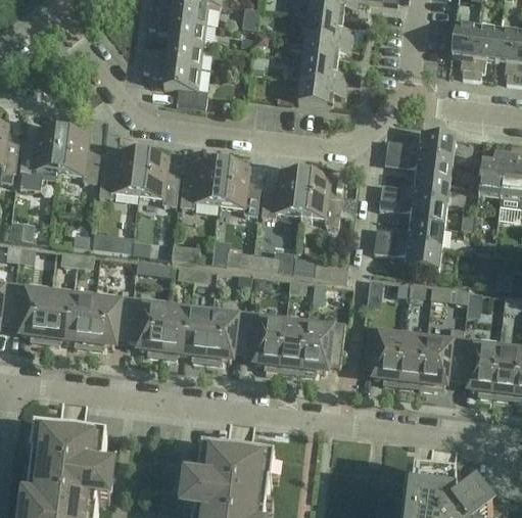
[(210,3),(187,0),(175,0),(174,9),(161,7),(161,10),(151,9),(150,18),(207,26),(209,8),(221,9),(222,6),(209,5),(210,3)]
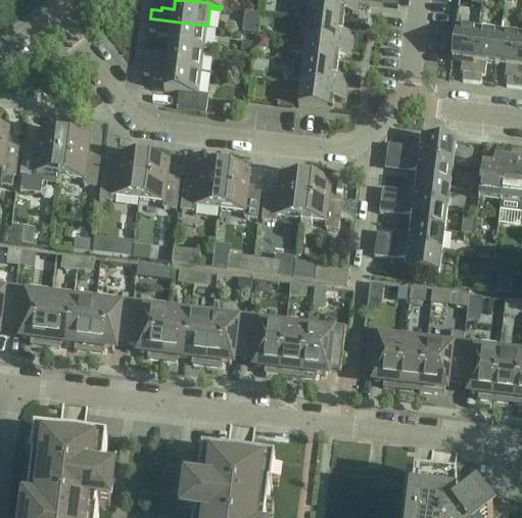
[(357,11),(359,0),(312,0),(310,15),(343,19),(345,9),(357,11)]
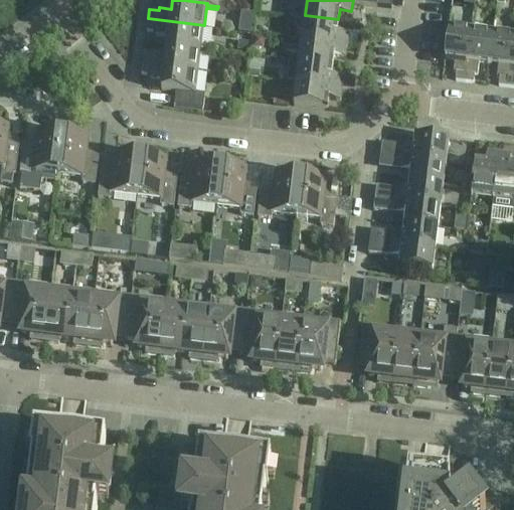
[(337,29),(338,19),(305,15),(302,36),(348,42),(349,30),(337,29)]
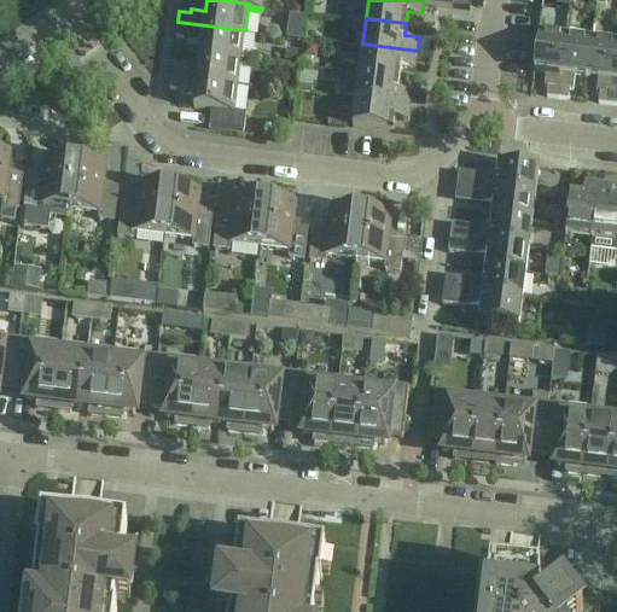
[(243,56),(245,30),(178,22),(175,33),(187,34),(187,38),(201,40),(199,51),(243,56)]
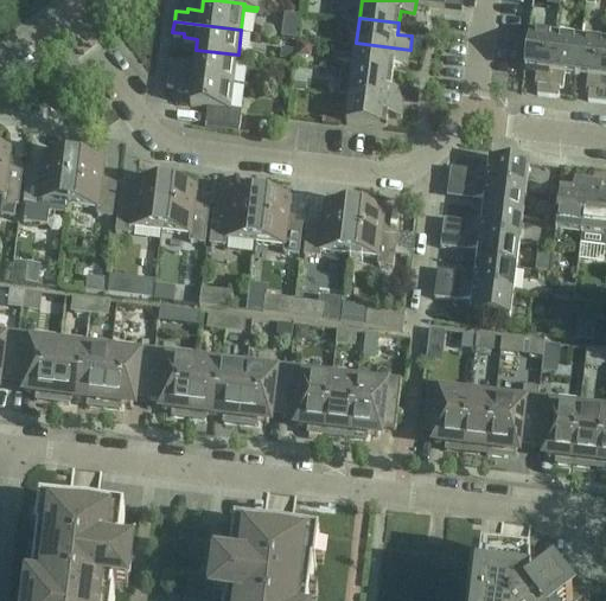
[(549,91),(557,29),(530,25),(525,63),(537,65),(536,78),(540,78),(538,90),(549,91)]
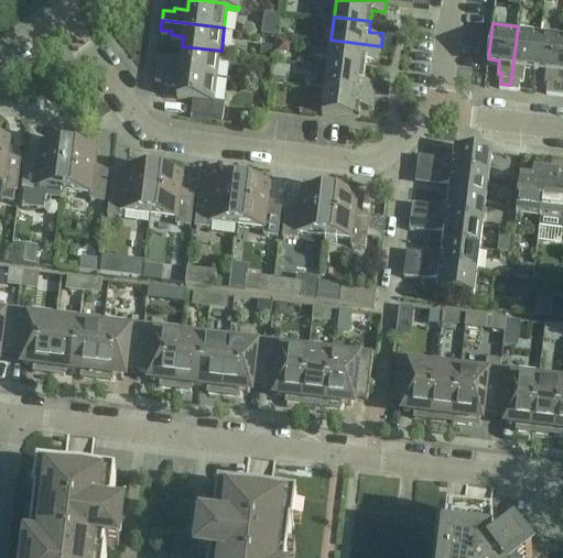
[(537,64),(541,29),(518,26),(510,85),(520,86),(521,76),(524,76),(526,63),(537,64)]
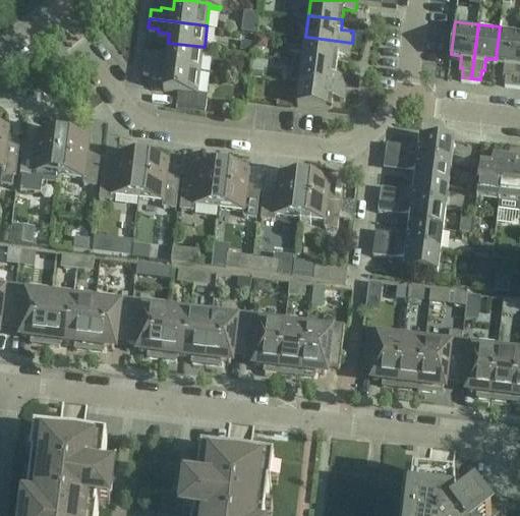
[(515,83),(519,41),(519,29),(500,26),(496,59),(505,61),(504,72),(507,72),(505,82),(515,83)]
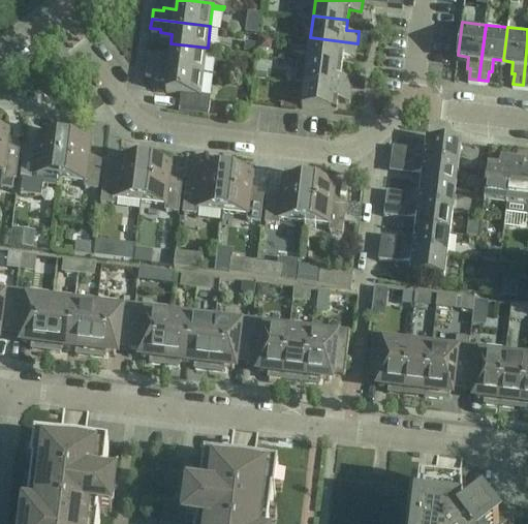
[(260,33),(259,45),(272,47),(273,35),(260,33)]
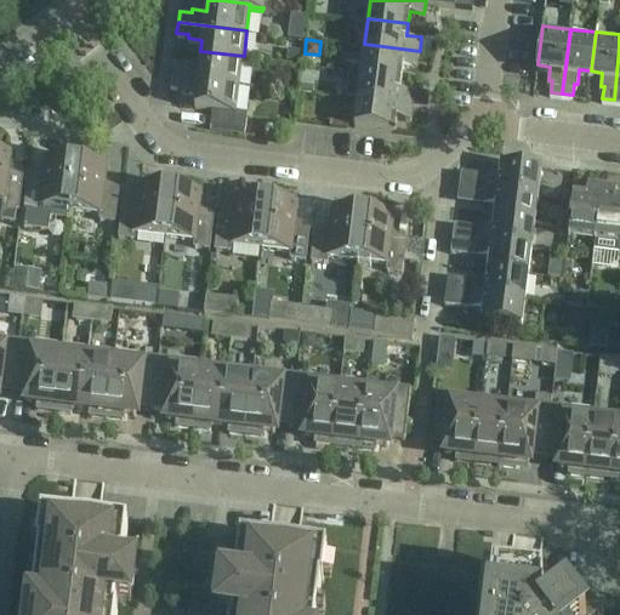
[(417,66),(420,51),(364,44),(360,70),(402,75),(403,64),(417,66)]
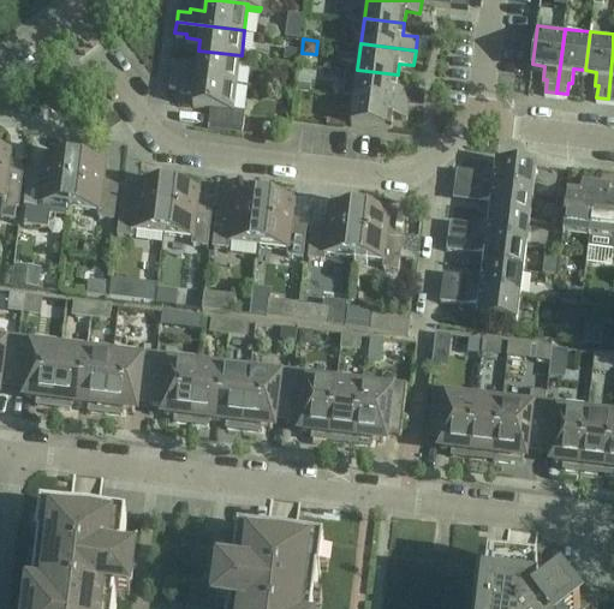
[(284,45),(282,57),(297,58),(298,46),(284,45)]
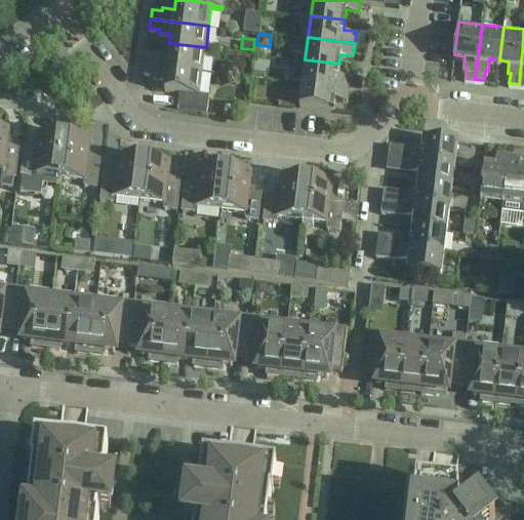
[(203,70),(206,47),(169,43),(168,52),(157,51),(156,54),(146,53),(145,63),(203,70)]
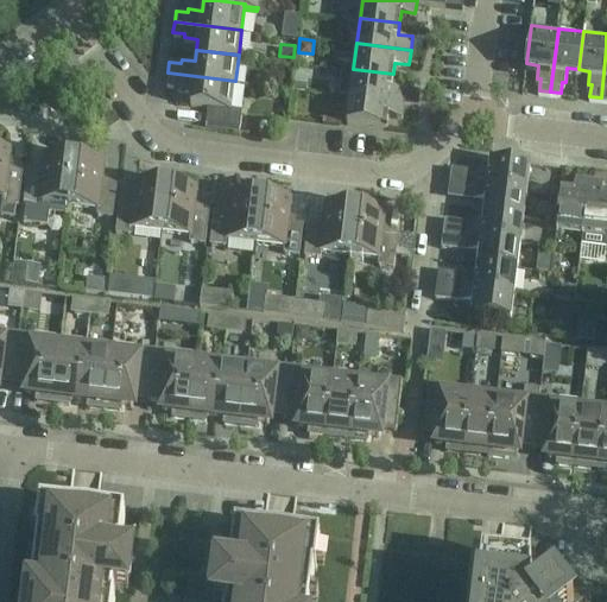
[(392,86),(393,74),(353,69),(351,94),(404,101),(418,102),(419,88),(392,86)]
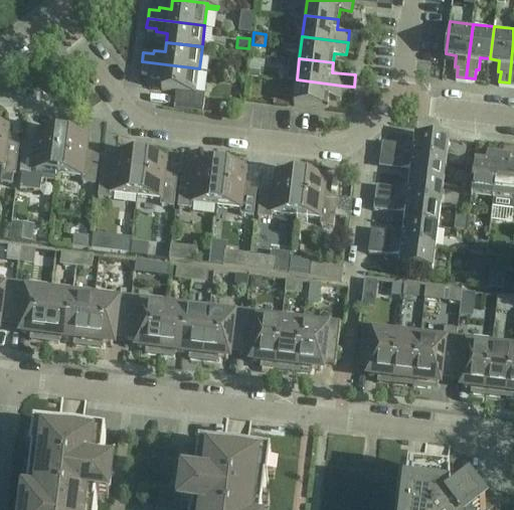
[(197,90),(199,68),(142,61),(140,70),(151,71),(150,75),(162,76),(161,87),(176,89),(174,102),(202,105),(204,91),(197,90)]
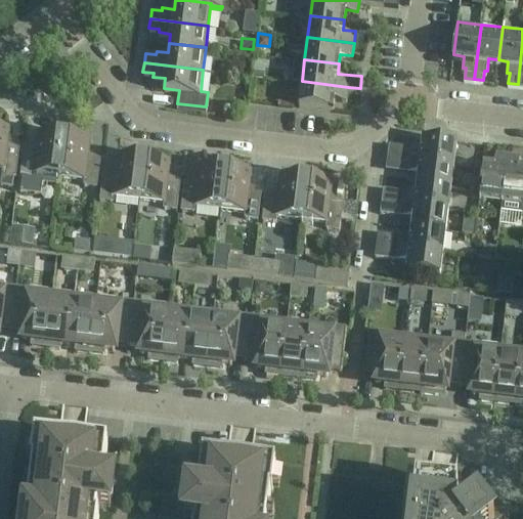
[(254,68),(253,75),(264,76),(265,69),(254,68)]
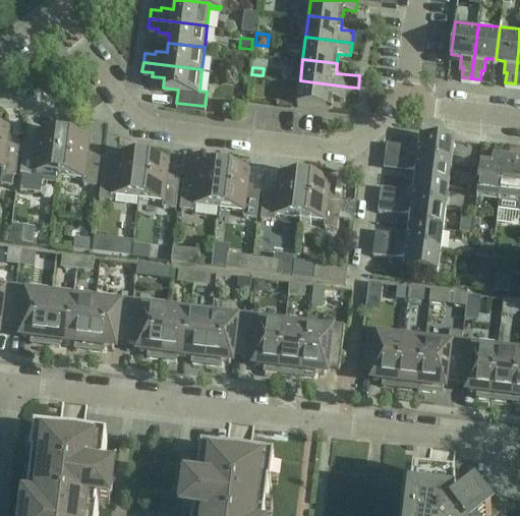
[(345,99),(346,87),(300,80),(297,103),(332,108),(333,97),(345,99)]
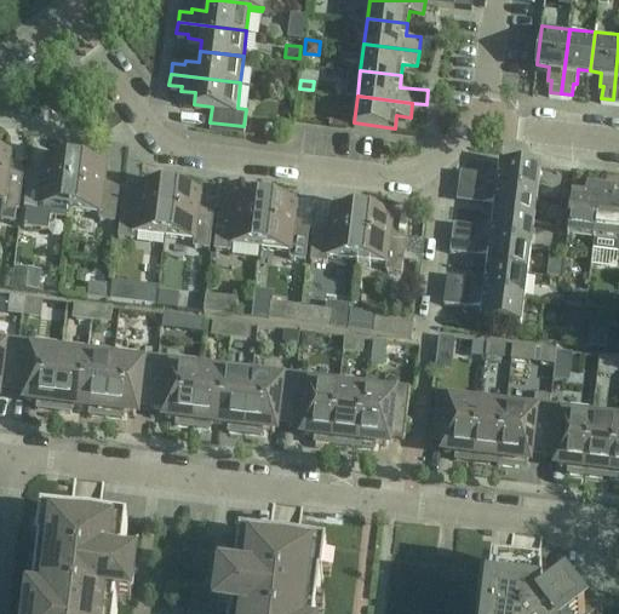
[(0,147),(0,195),(4,196),(3,204),(1,217),(15,218),(16,206),(19,206),(23,173),(9,171),(11,148),(0,147)]
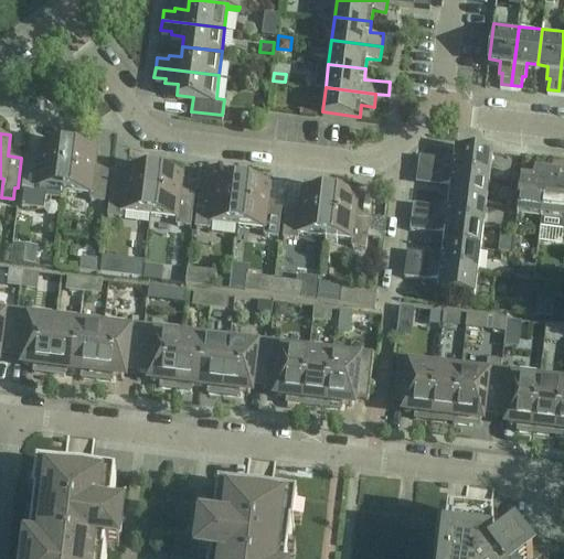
[(64,187),(70,142),(42,139),(39,159),(25,158),(22,187),(23,187),(22,204),(45,206),(46,194),(63,196),(64,187)]
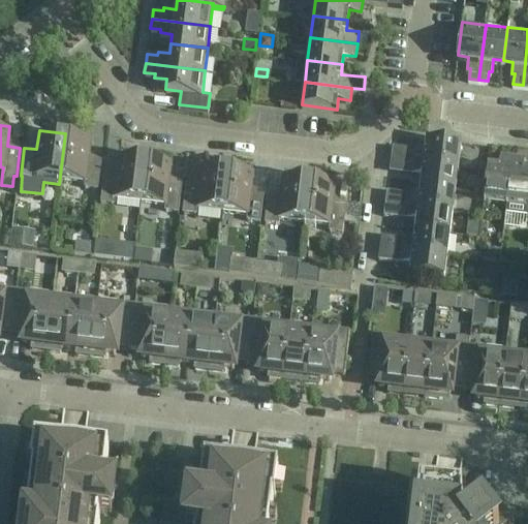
[(65,133),(60,176),(85,179),(84,184),(98,186),(102,158),(89,156),(91,136),(65,133)]
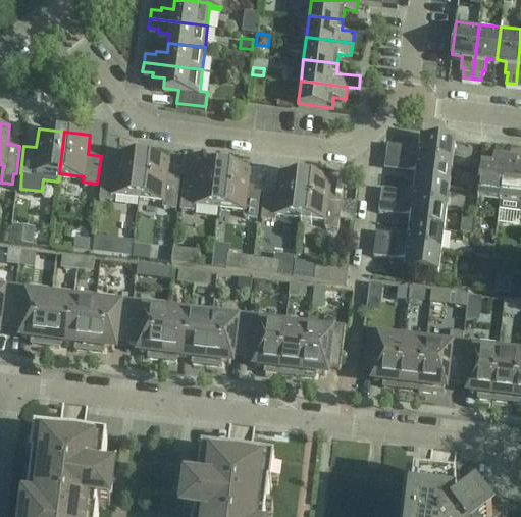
[(407,156),(453,161),(455,140),(421,135),(419,146),(408,145),(387,142),(386,154),(407,156)]
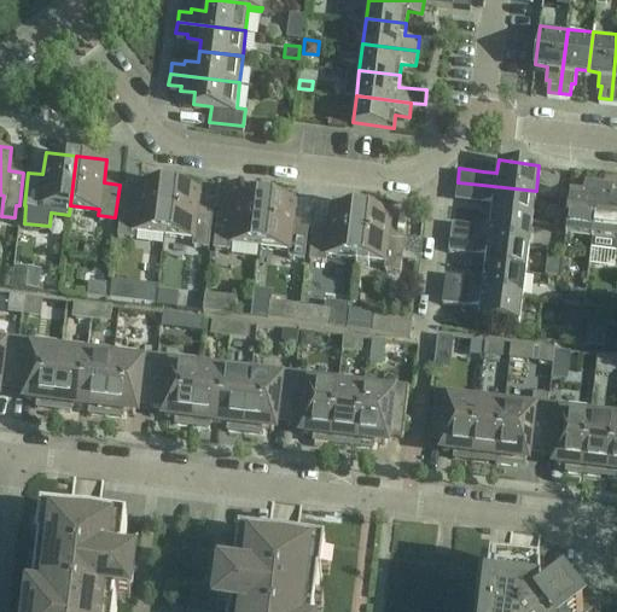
[(566,221),(565,232),(592,234),(598,180),(585,178),(583,192),(570,190),(570,194),(566,221)]
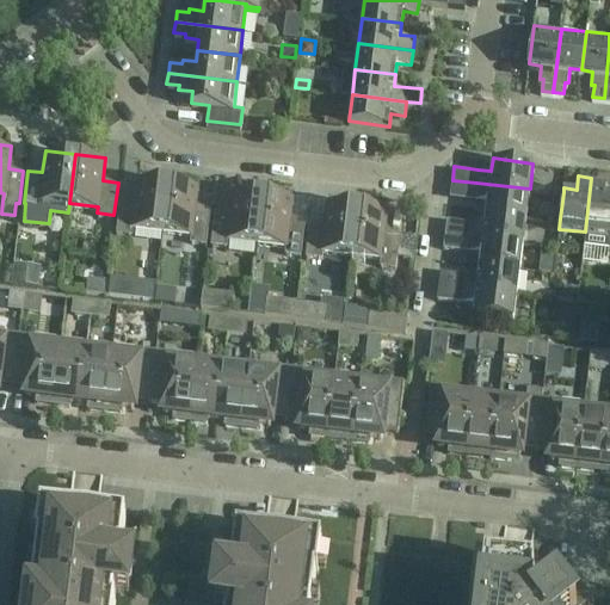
[(162,229),(168,180),(137,177),(135,199),(121,197),(116,230),(133,232),(133,226),(162,229)]
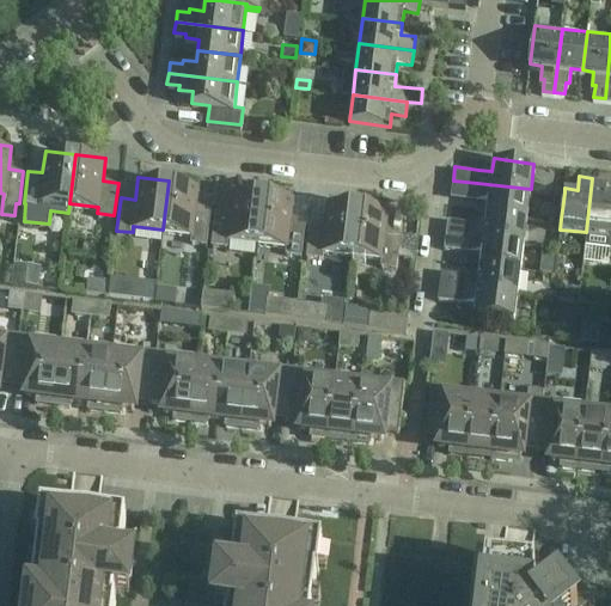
[(586,232),(585,243),(586,243),(599,244),(610,245),(610,194),(605,193),(608,179),(593,178),(592,178),(586,232)]
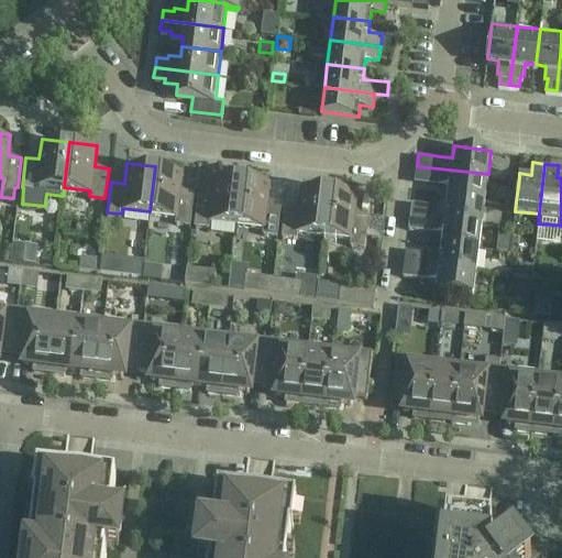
[(155,166),(150,211),(176,215),(175,220),(190,222),(194,193),(182,190),(184,170),(155,166)]
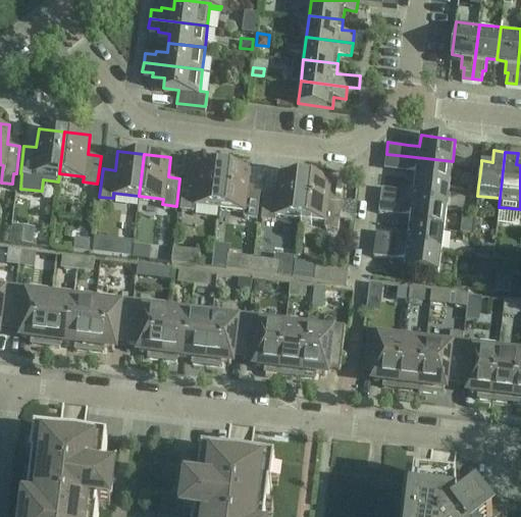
[(450,184),(453,161),(407,156),(405,167),(417,169),(416,179),(450,184)]
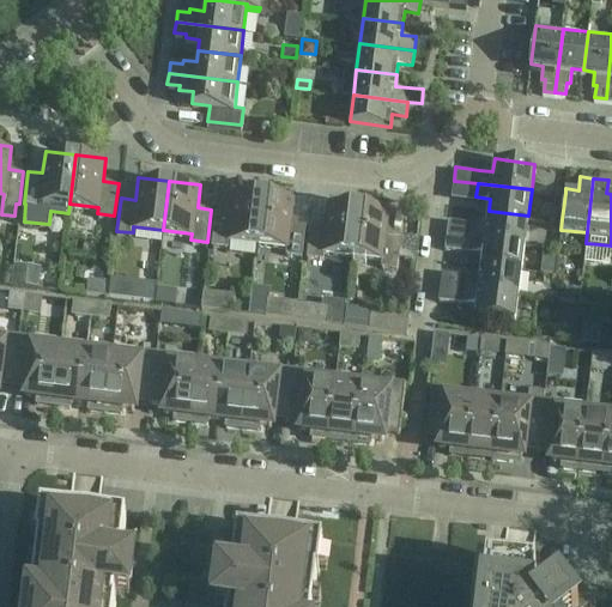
[(258,242),(264,193),(234,189),(231,211),(216,210),(211,243),(228,244),(229,238),(258,242)]
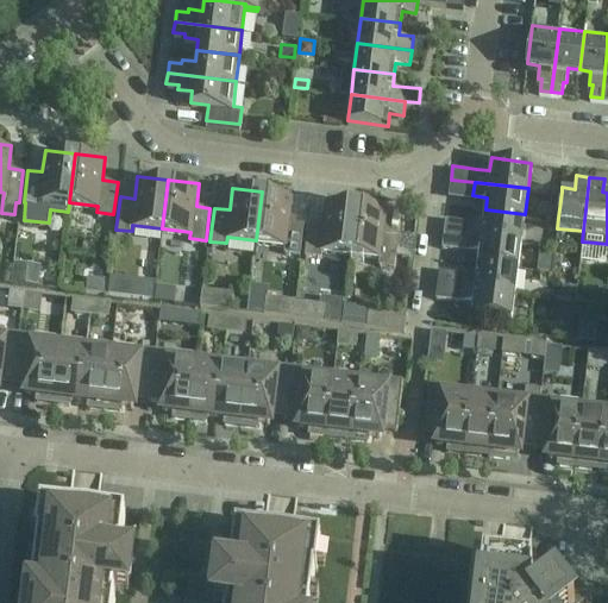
[(262,192),(256,240),(284,244),(283,250),(300,252),(304,220),(289,218),(292,195),(262,192)]
